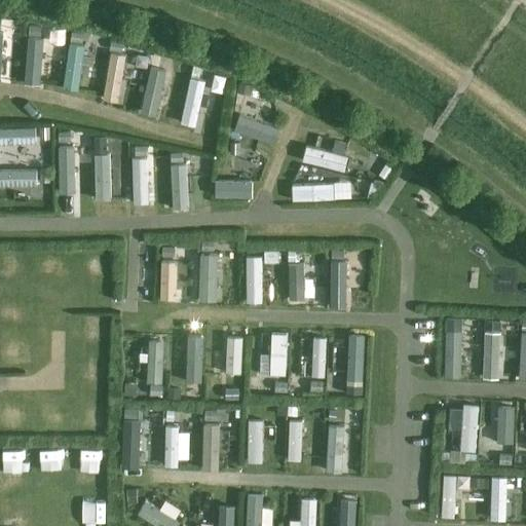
[(19,54),(21,6),(3,5),(1,53),(19,54)]
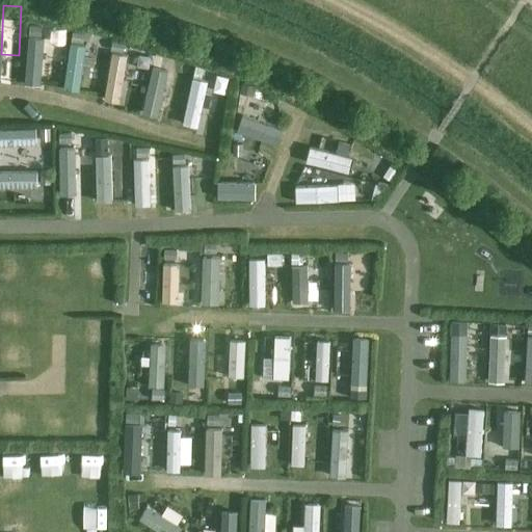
[(29,27),(29,35),(42,36),(42,27),(29,27)]
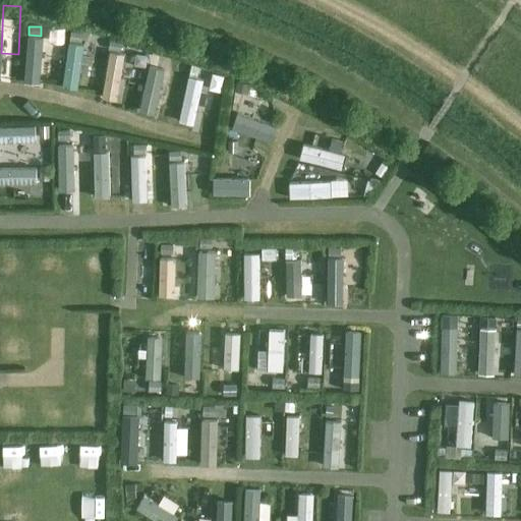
[(122,76),(138,77),(141,31),(125,30),(122,76)]
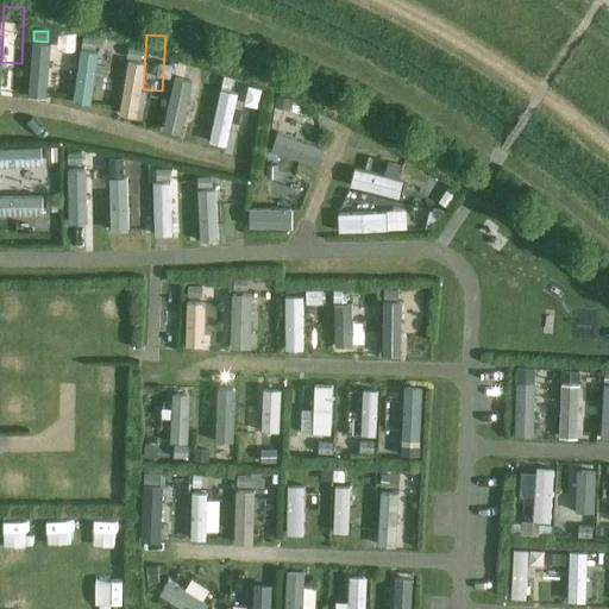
[(82,37),(81,49),(95,51),(96,39),(82,37)]
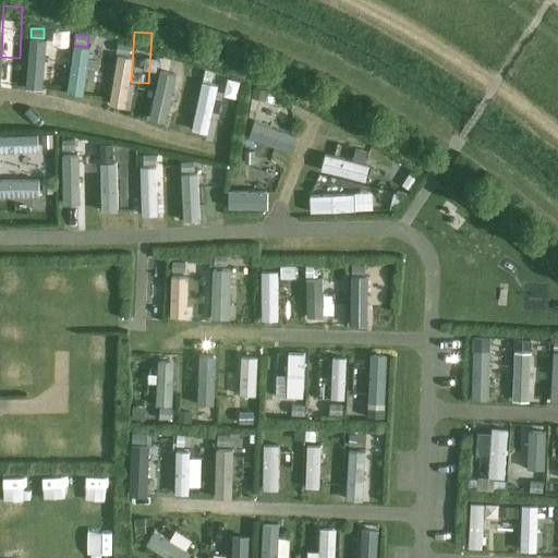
[(119,44),(118,55),(130,56),(131,45),(119,44)]
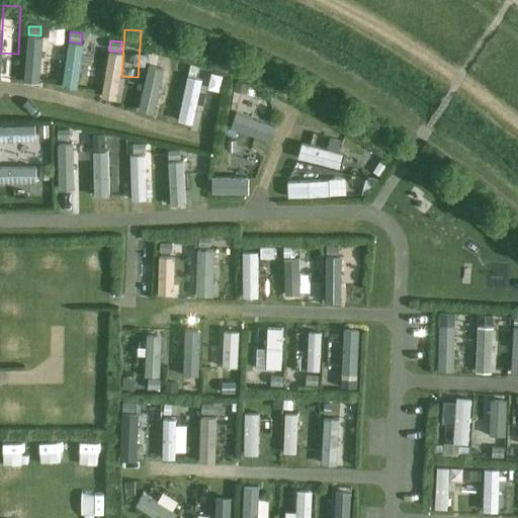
[(197,103),(212,104),(219,52),(203,50),(197,103)]
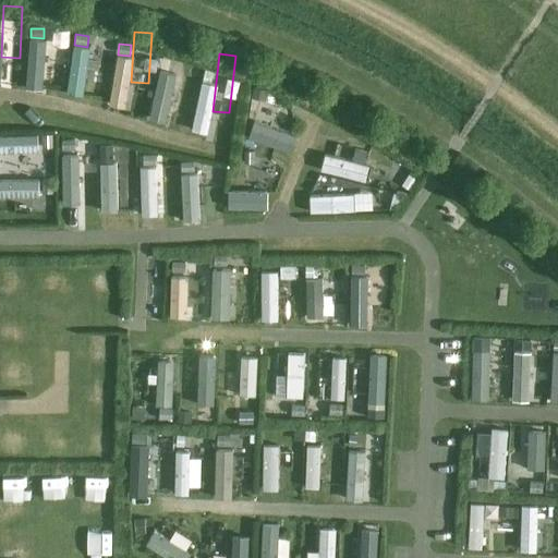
[(177,57),(168,88),(194,96),(204,64),(177,57)]
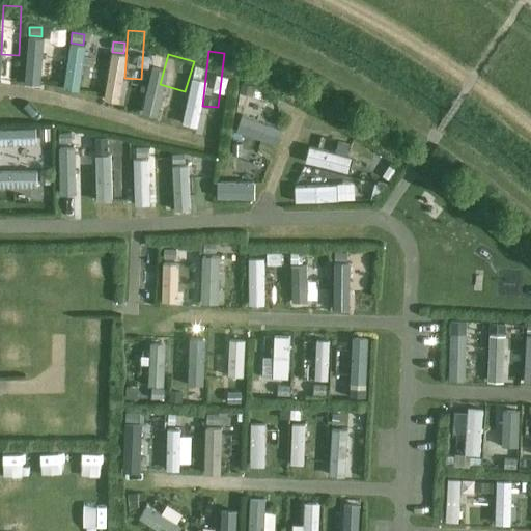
[(154,59),(151,71),(160,73),(162,61),(154,59)]
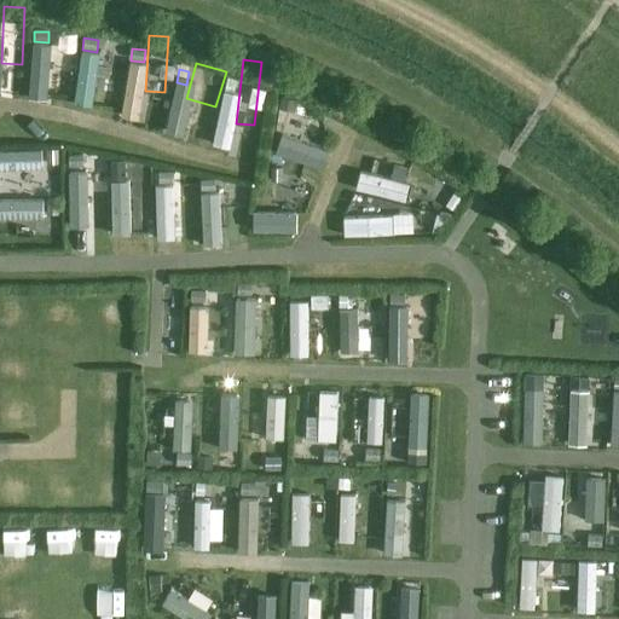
[(227,77),(225,91),(235,93),(237,80),(227,77)]
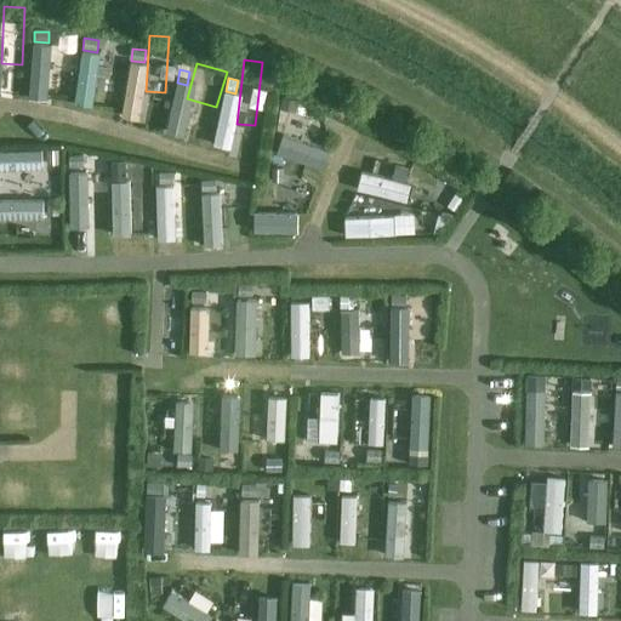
[(283,97),(280,109),(296,113),(298,101),(283,97)]
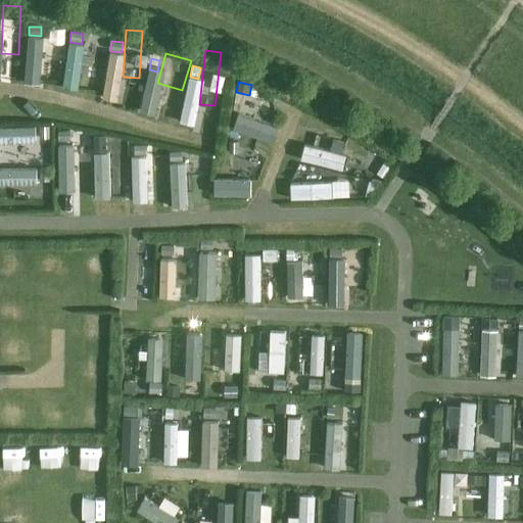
[(284,120),(289,98),(256,91),(251,111),(284,120)]
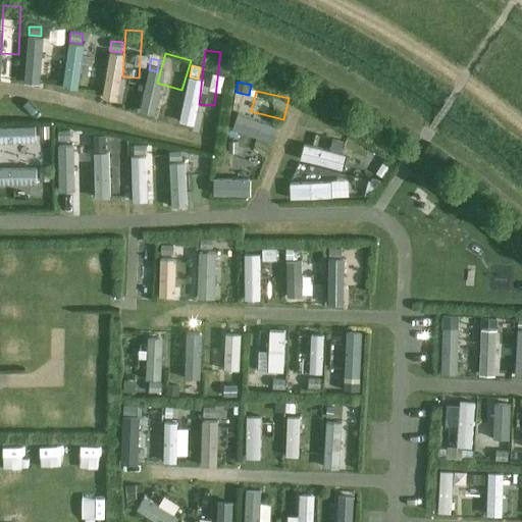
[(362,148),(368,120),(356,117),(353,128),(322,122),(318,139),(362,148)]
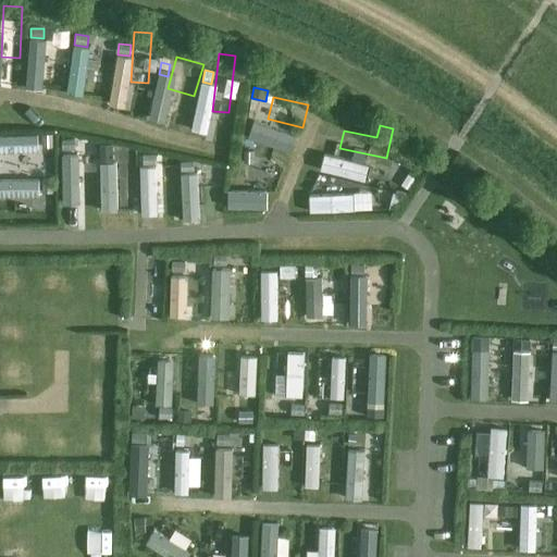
[(98,131),(82,131),(82,183),(98,183),(98,131)]
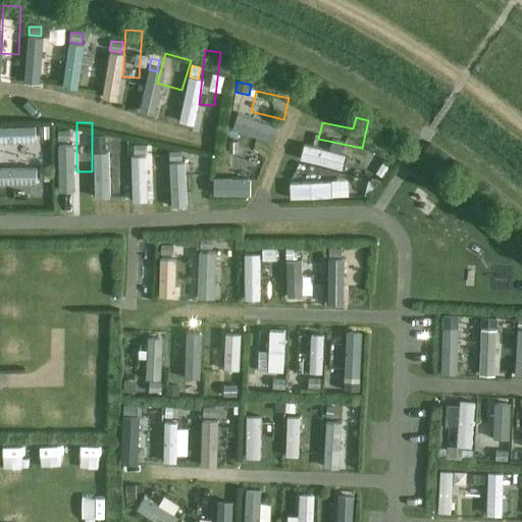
[(49,127),(38,127),(38,140),(49,139),(49,127)]
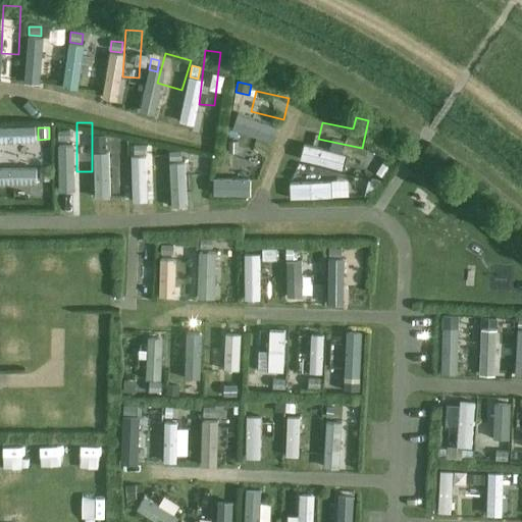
[(254,129),(253,147),(270,148),(271,131),(254,129)]
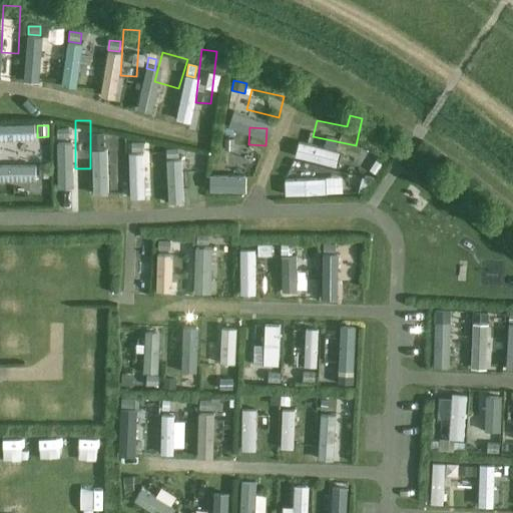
[(68,128),(56,128),(57,138),(69,138),(68,128)]
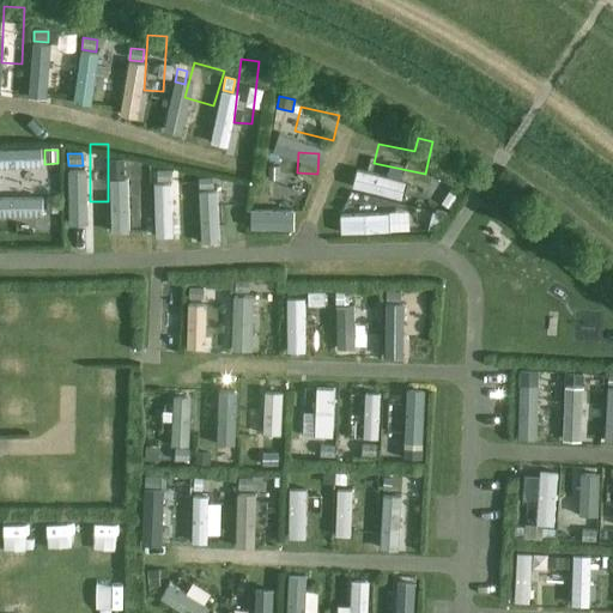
[(125,158),(109,158),(109,177),(125,177),(125,158)]
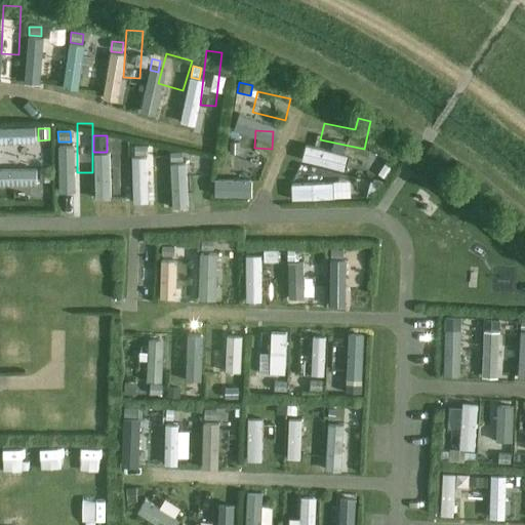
[(238,142),(230,142),(231,154),(239,154),(238,142)]
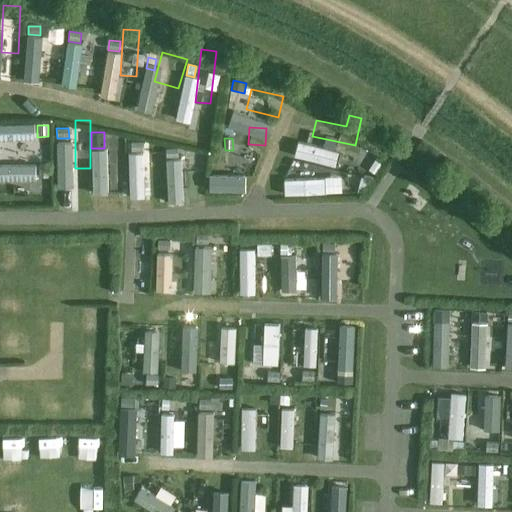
[(143,141),(131,142),(131,153),(143,153),(143,141)]
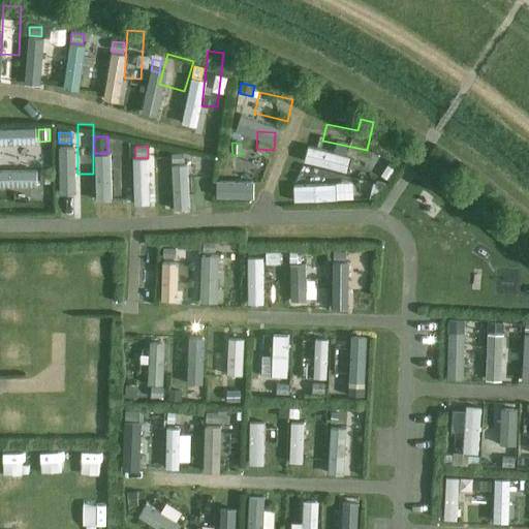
[(184,154),(172,154),(172,163),(184,163),(184,154)]
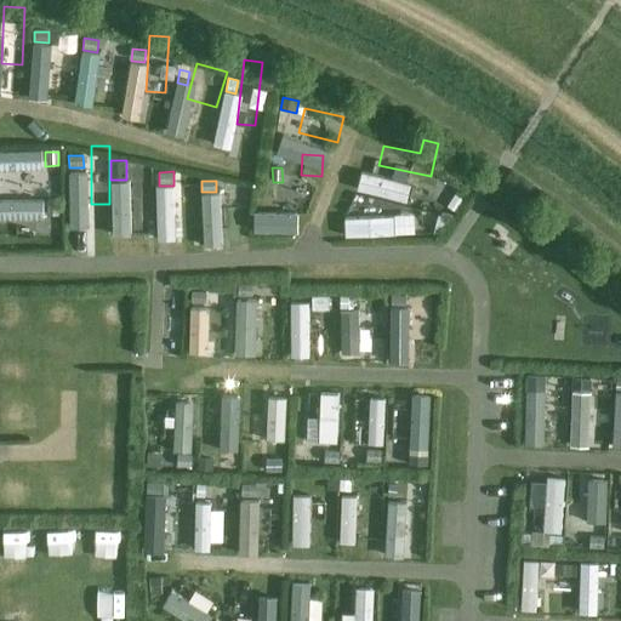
[(275,206),(322,209),(322,187),(277,186),(275,206)]
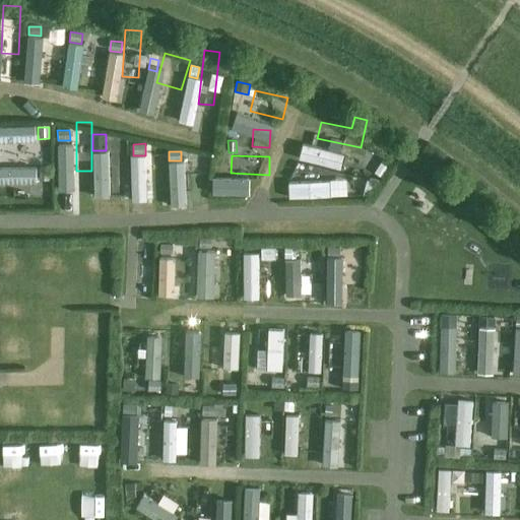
[(368,155),(351,156),(351,173),(368,173),(368,155)]
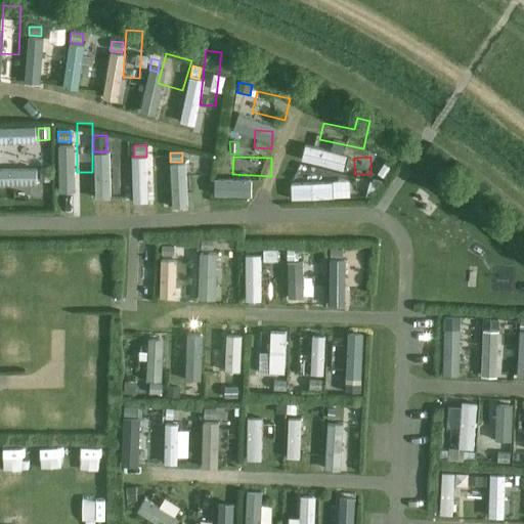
[(310,159),(310,178),(353,178),(353,159),(310,159)]
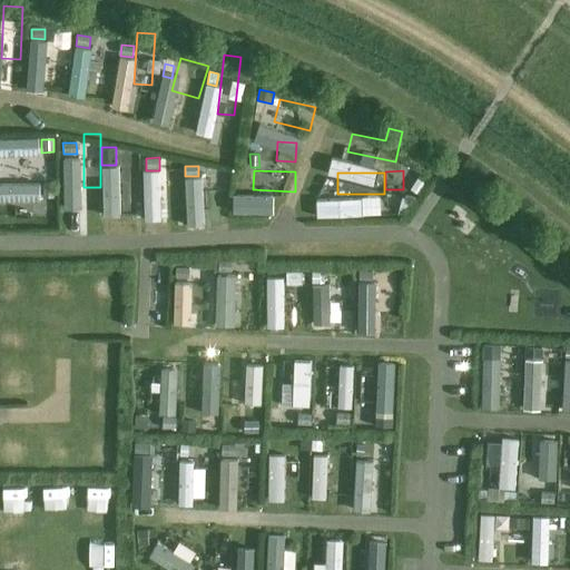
[(419,178),(411,189),(420,195),(428,184),(419,178)]
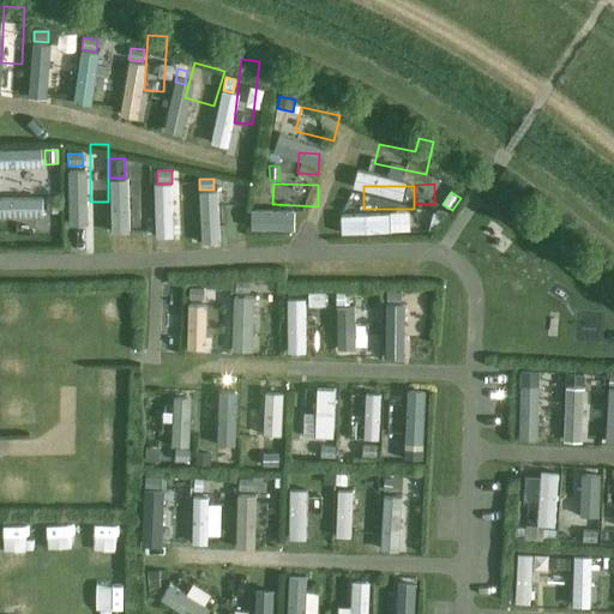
[(58,199),(47,199),(47,212),(59,212),(58,199)]
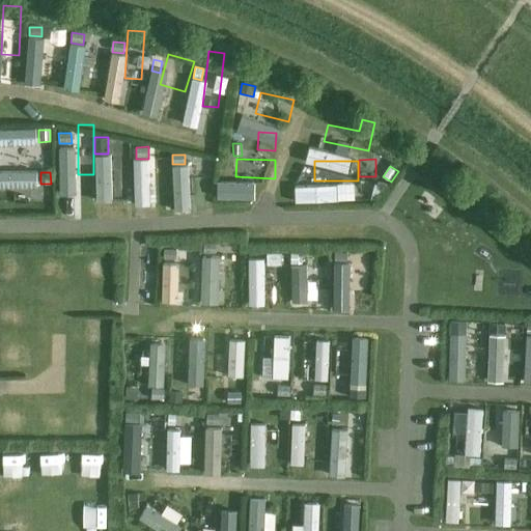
[(375,184),(372,195),(384,198),(387,187),(375,184)]
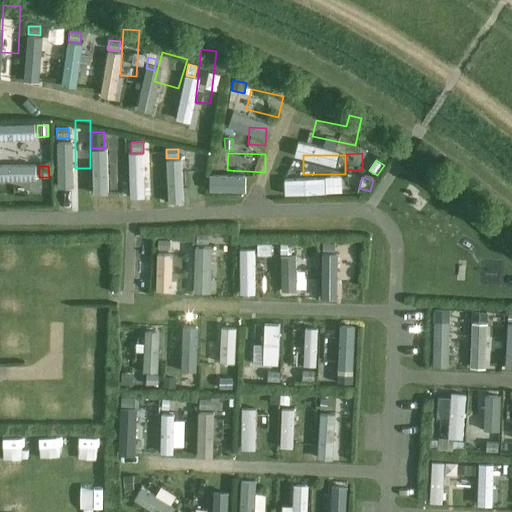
[(213,224),(213,271),(230,271),(230,224),(213,224)]
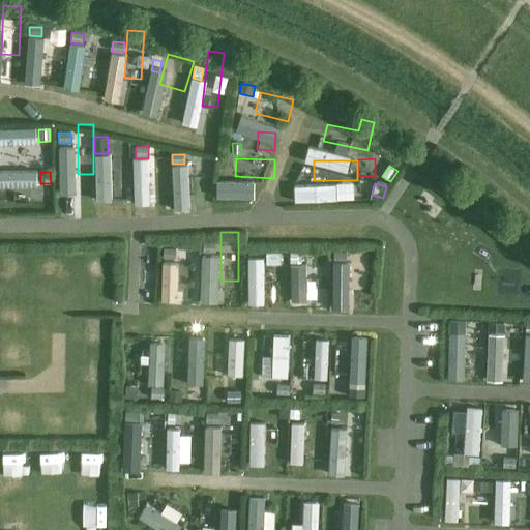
[(203,242),(203,253),(215,253),(215,243),(203,242)]
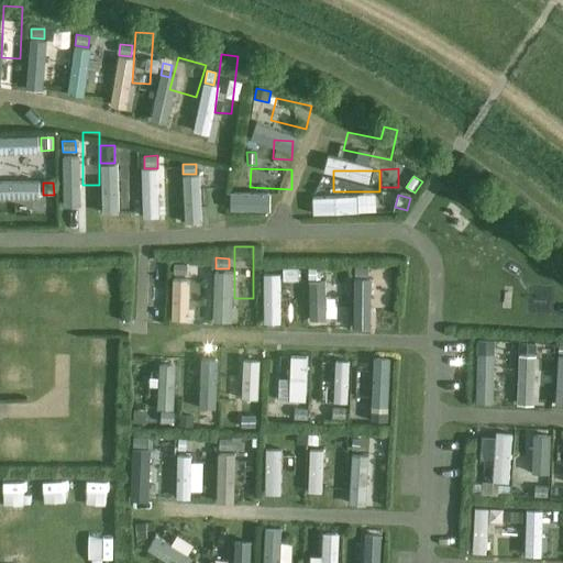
[(349,300),(349,257),(329,257),(330,301),(349,300)]
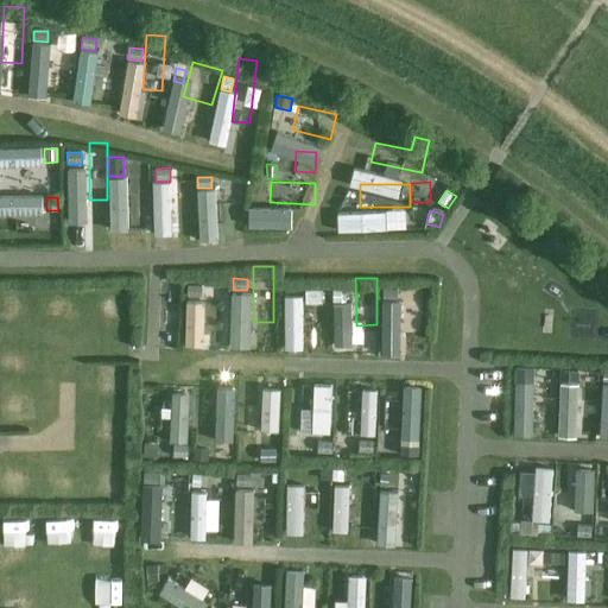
[(188,285),(187,296),(201,297),(202,285),(188,285)]
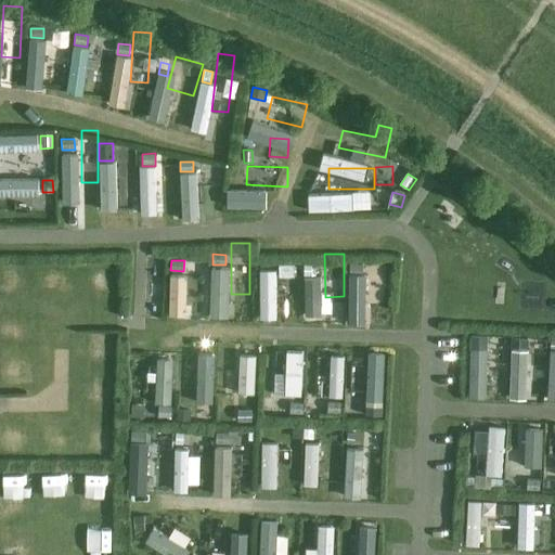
[(293,265),(279,266),(279,278),(293,278),(293,265)]
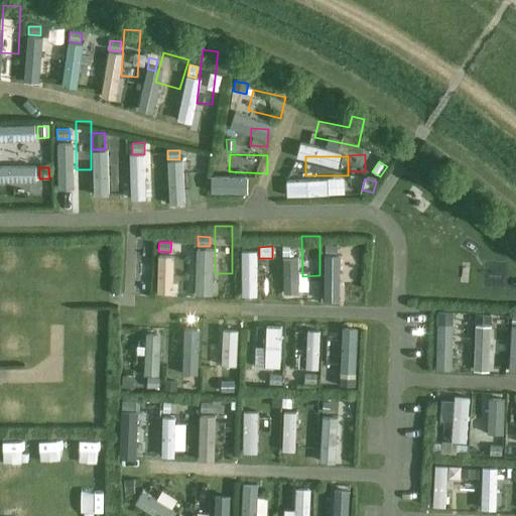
[(338,246),(324,246),(324,257),(338,257),(338,246)]
